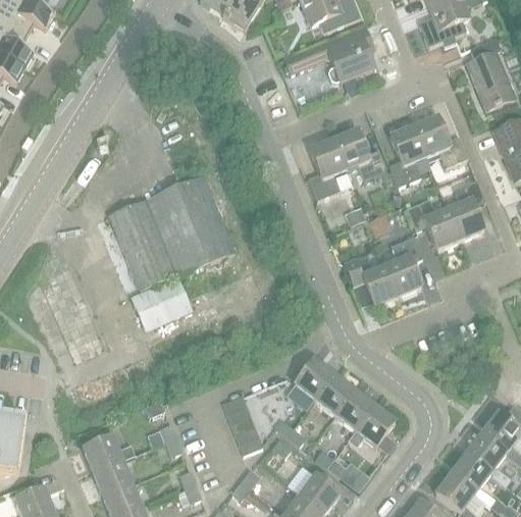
[(0,0),(0,18),(29,35),(35,23),(46,31),(56,13),(32,0),(0,0)]
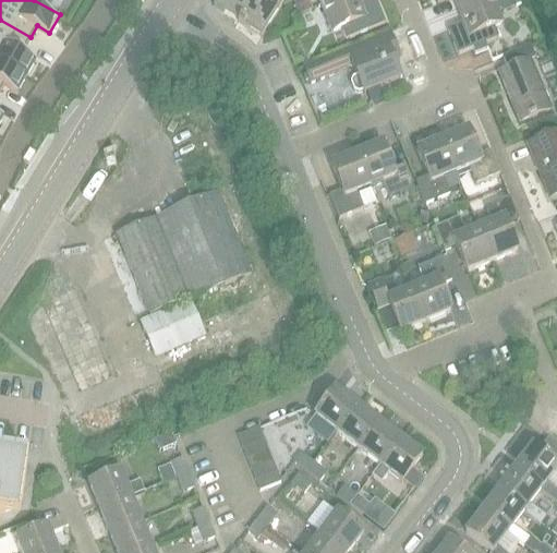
[(215,0),(214,1),(239,17),(262,32),(281,0),(215,0)]
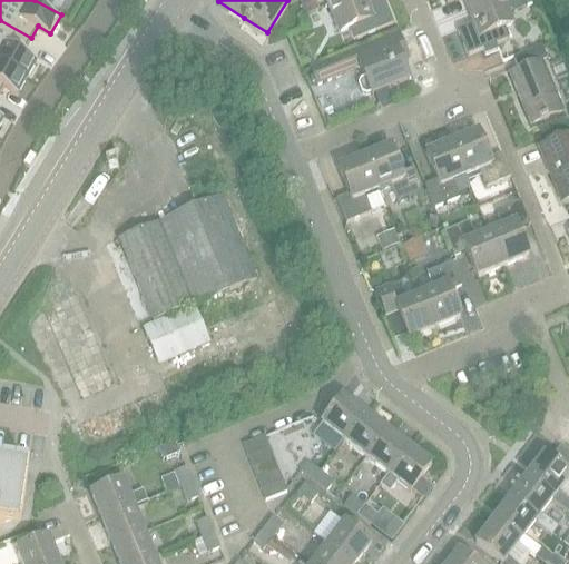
[(302,0),(306,11),(320,5),(317,0),(302,0)]
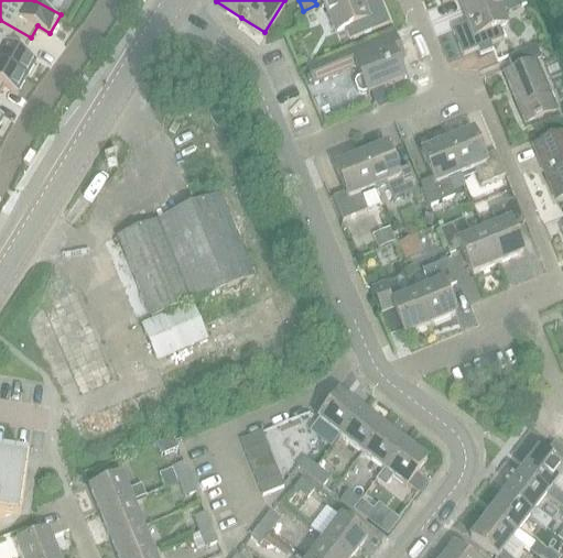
[(325,0),(336,28),(345,24),(349,36),(390,20),(381,0),(363,0),(325,0)]
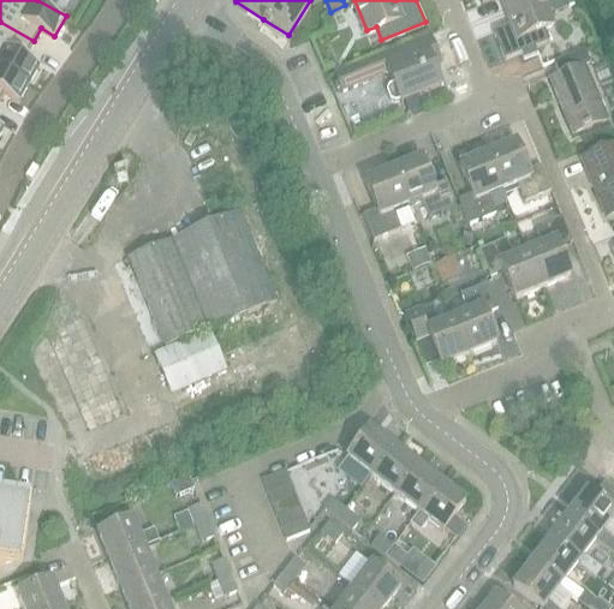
[(518,0),(506,5),(512,19),(494,27),(506,55),(522,48),(524,55),(537,49),(535,43),(549,37),(544,24),(554,21),(549,7),(553,6),(554,10),(568,4),(568,3),(574,0),(518,0)]
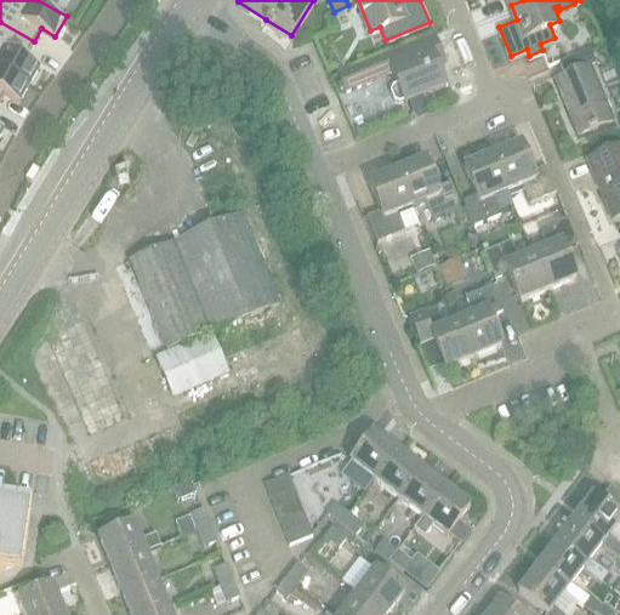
[(0,22),(0,63),(30,81),(41,62),(27,55),(34,41),(0,22)]
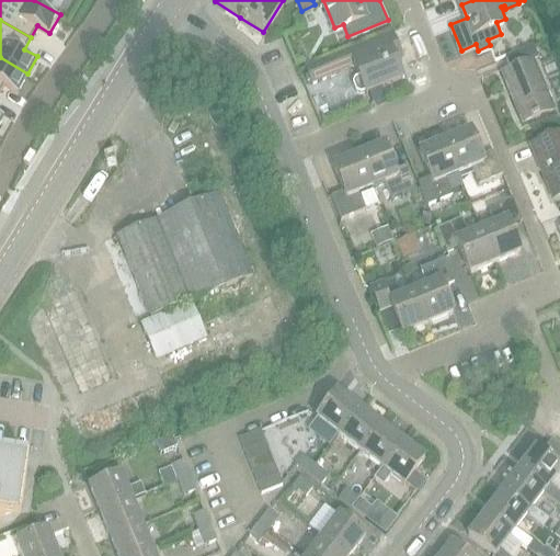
[(391,29),(320,57),(306,63),(312,80),(347,66),(346,63),(354,59),(360,74),(356,76),(354,80),(356,87),(361,89),(365,87),(365,89),(402,75),(396,57),(402,55),(391,29)]
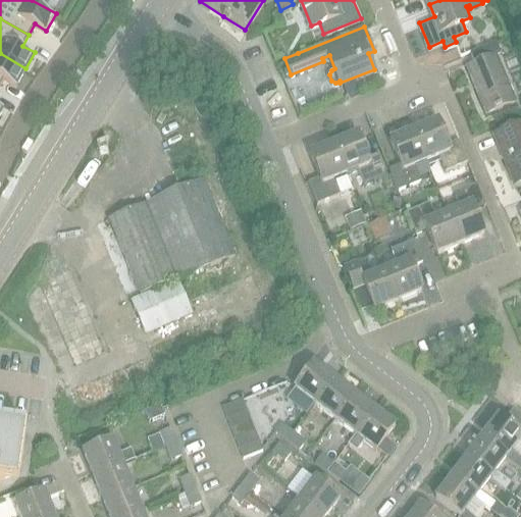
[(475,60),(467,63),(486,111),(515,99),(496,52),(501,49),(497,38),(470,49),(475,60)]
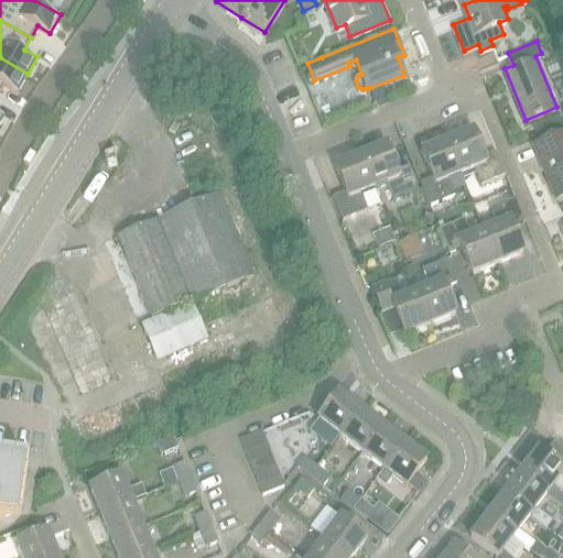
[(0,89),(4,83),(18,90),(28,74),(0,57),(0,89)]
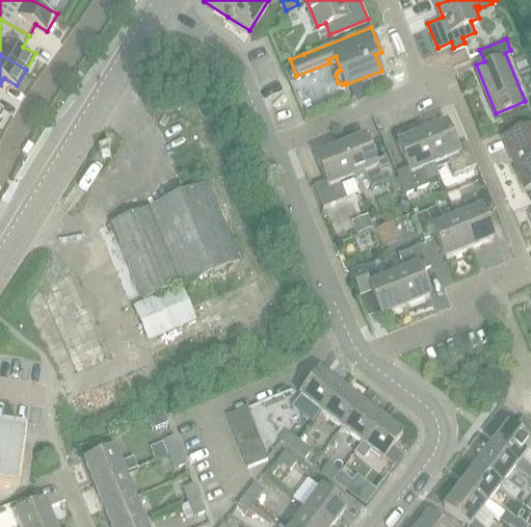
[(55,281),(54,287),(55,293),(60,291),(65,301),(59,304),(67,320),(72,318),(76,330),(71,332),(78,347),(83,345),(88,357),(83,360),(89,375),(95,373),(100,385),(94,388),(100,402),(145,385),(111,301),(116,292),(127,297),(140,274),(128,266),(216,124),(168,94),(156,112),(161,115),(155,126),(150,123),(137,143),(141,146),(137,154),(132,151),(121,172),(125,174),(118,183),(114,180),(103,200),(107,203),(102,211),(97,209),(85,228),(89,231),(83,240),(79,237),(64,260),(71,263),(64,273),(59,270),(56,275),(55,281)]
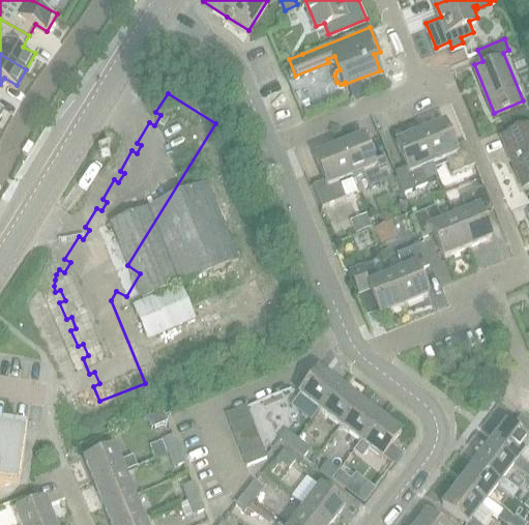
[(444,119),(420,129),(434,161),(445,155),(451,171),(475,162),(466,139),(454,144),(444,119)]
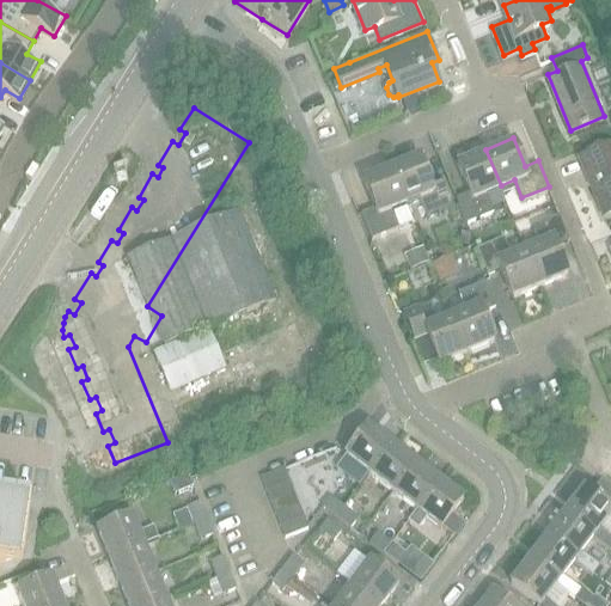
[(610,140),(580,154),(604,212),(610,208),(610,140)]
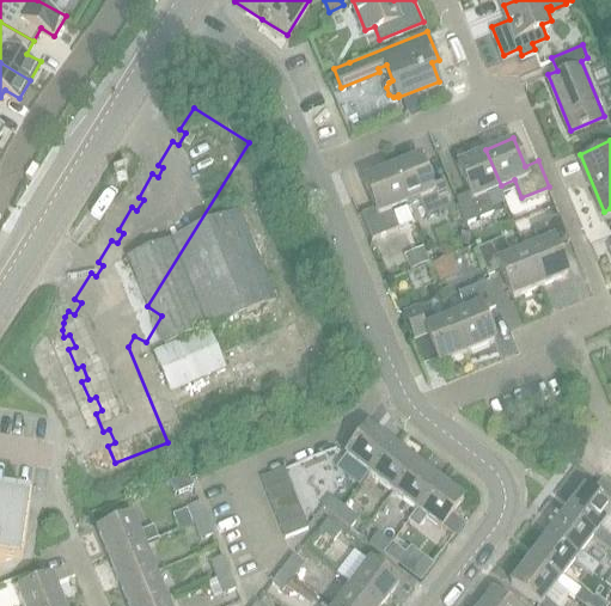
[(501,185),(486,150),(458,160),(469,189),(456,195),(466,220),(494,208),(487,191),(501,185)]
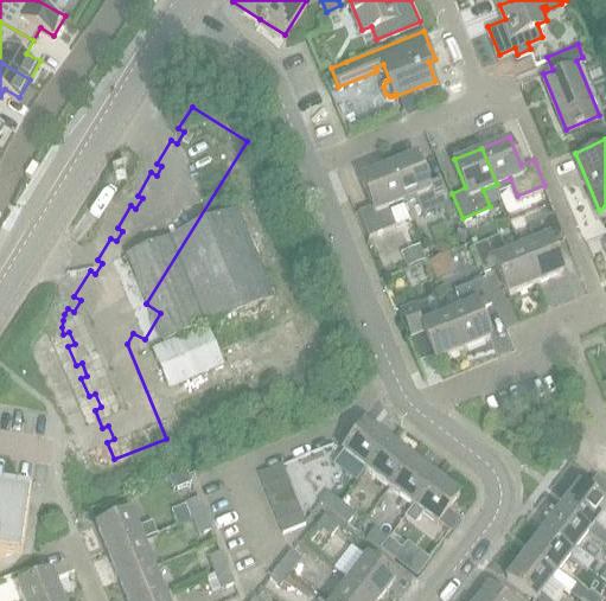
[(415,152),(388,162),(402,199),(416,193),(423,211),(451,200),(440,174),(427,180),(415,152)]
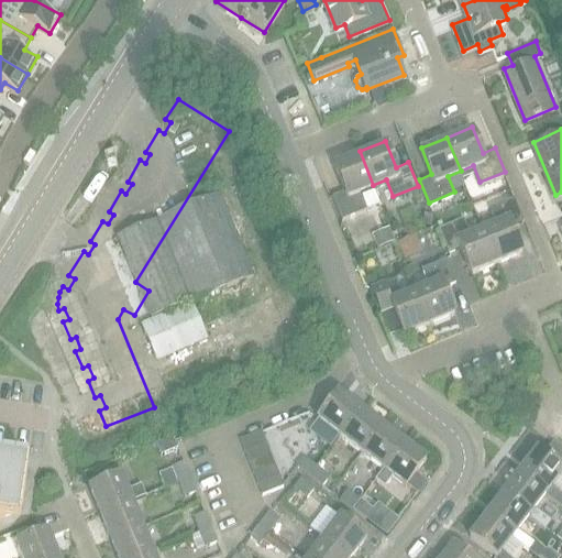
[(373,185),(360,151),(334,162),(344,188),(332,193),(342,217),(367,207),(361,190),(373,185)]
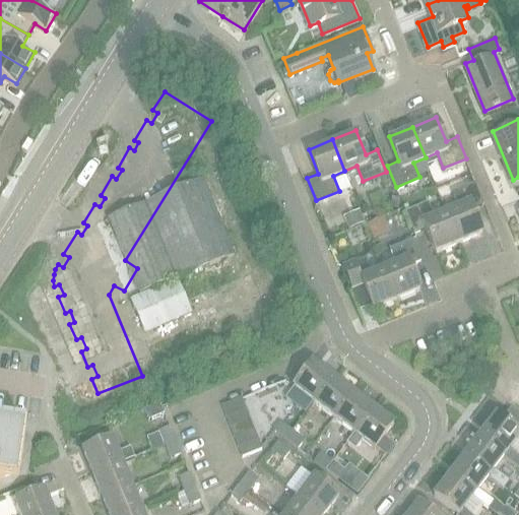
[(457,204),(446,209),(459,240),(482,231),(472,206),(483,201),(474,180),(451,189),(457,204)]
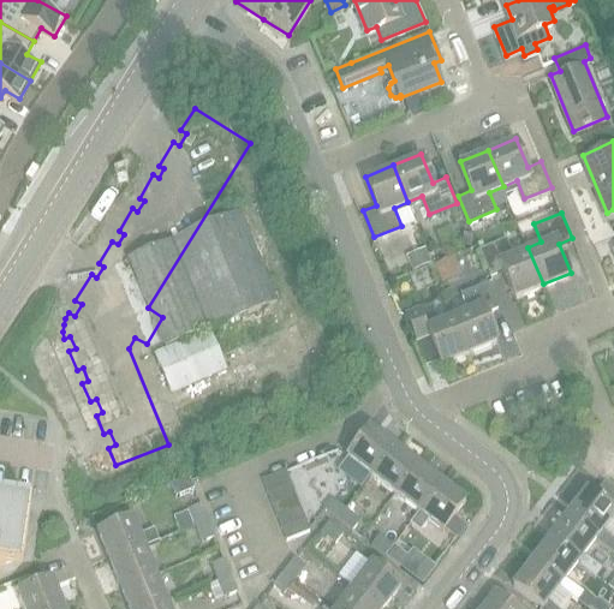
[(464,226),(463,239),(472,240),(474,228),(464,226)]
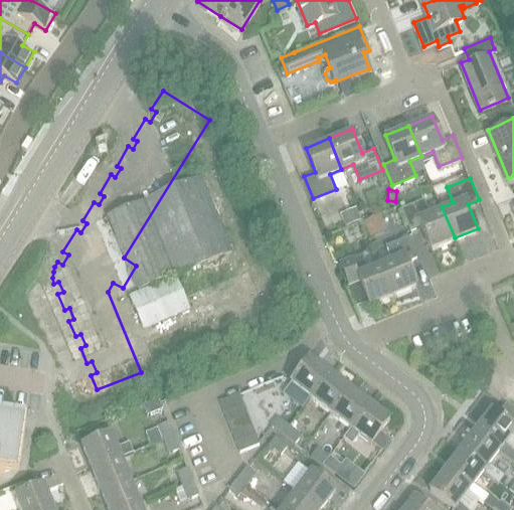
[(455,237),(442,207),(430,212),(423,197),(401,206),(409,228),(421,223),(431,247),(455,237)]
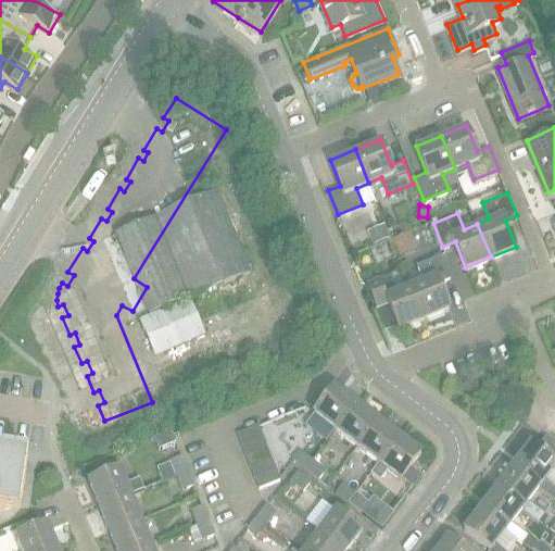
[(385,221),(367,227),(373,241),(390,234),(385,221)]
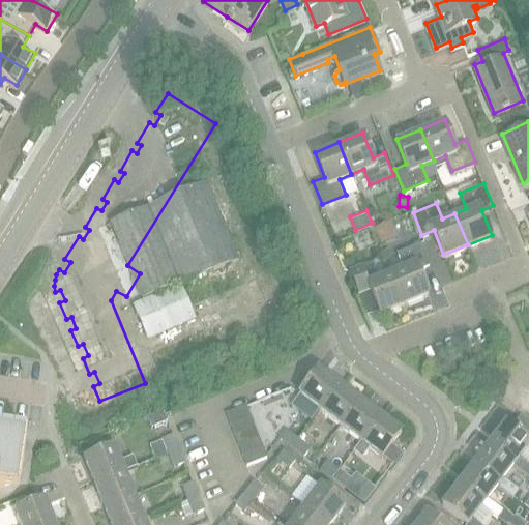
[(390,216),(375,224),(381,240),(398,234),(390,216)]
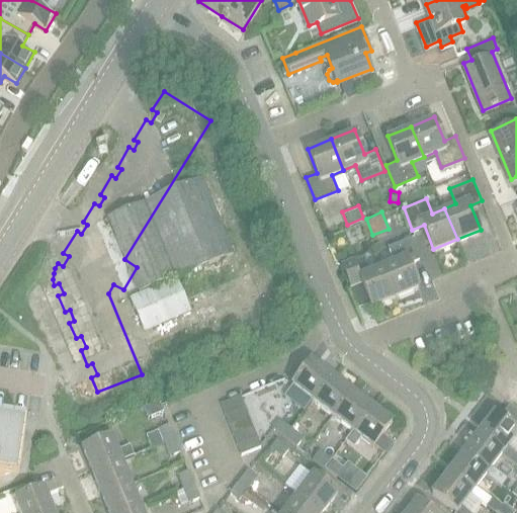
[(394,260),(382,264),(395,295),(418,285),(409,261),(420,257),(411,235),(388,245),(394,260)]
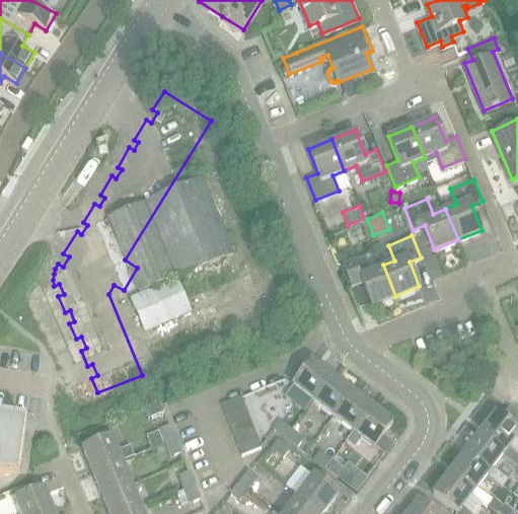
[(395,296),(383,265),(371,270),(365,254),(342,265),(351,286),(362,281),(372,305),(395,296)]
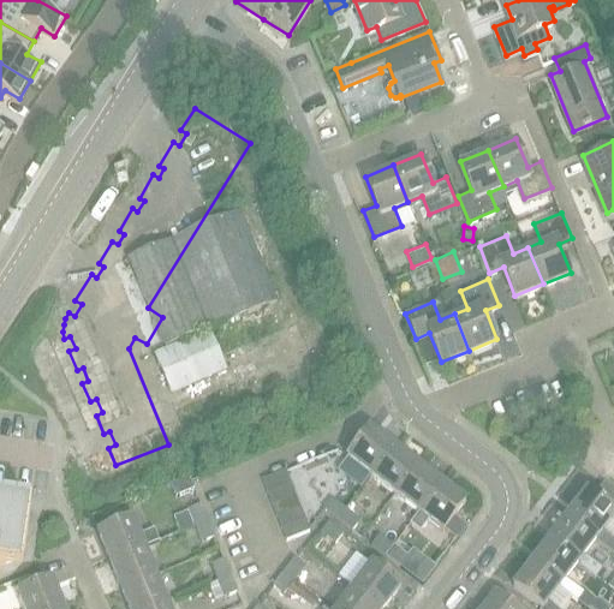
[(347,454),(371,472),(393,443),(369,424),(347,454)]
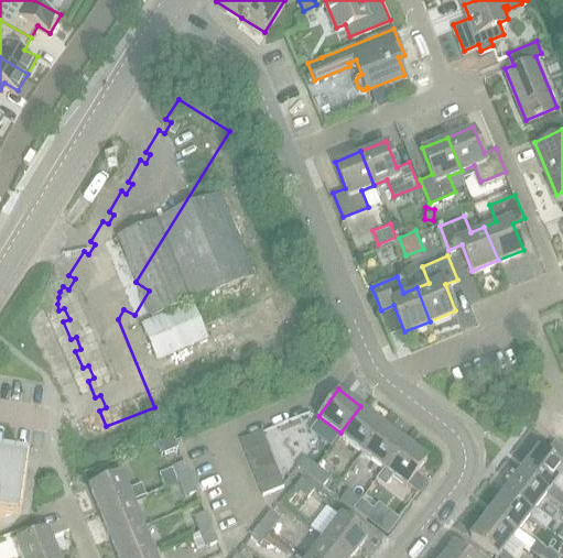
[(340,433),(363,449),(382,423),(360,406),(340,433)]
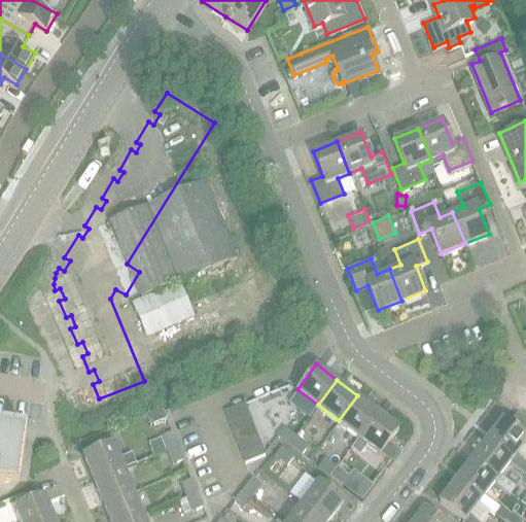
[(339,420),(358,436),(378,411),(357,395),(339,420)]
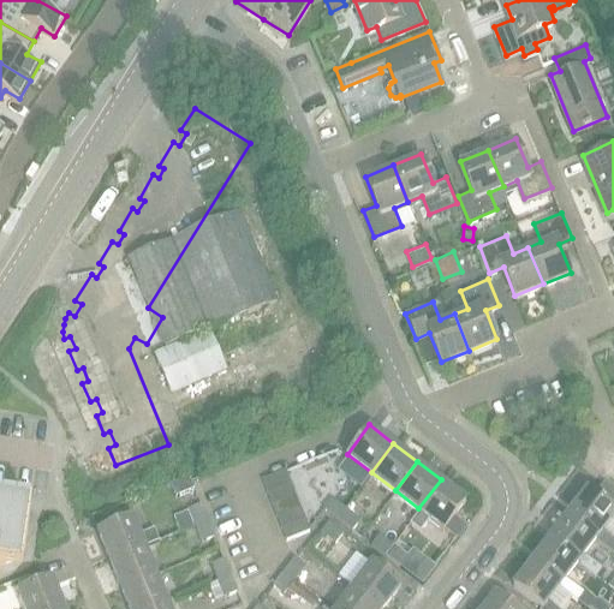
[(262,476),(267,488),(290,478),(285,466),(262,476)]
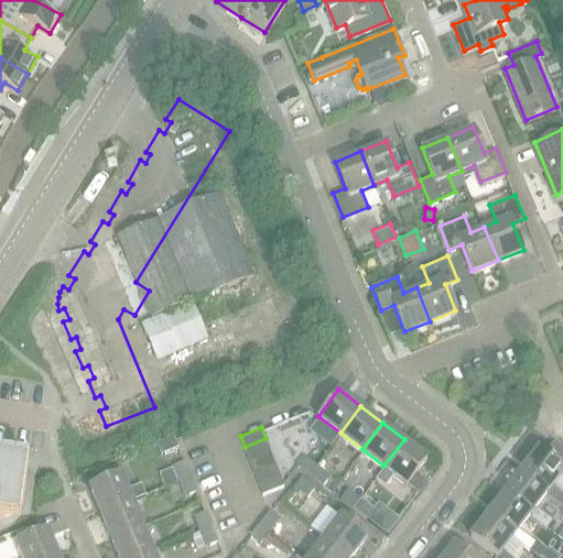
[(171,430),(155,437),(161,449),(176,444),(171,430)]
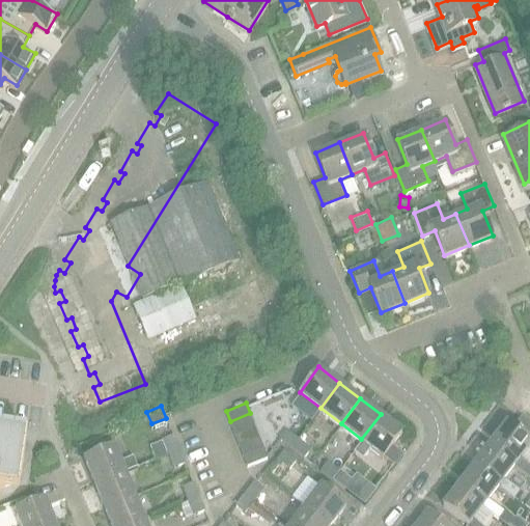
[(230,421),(234,432),(255,423),(250,413),(230,421)]
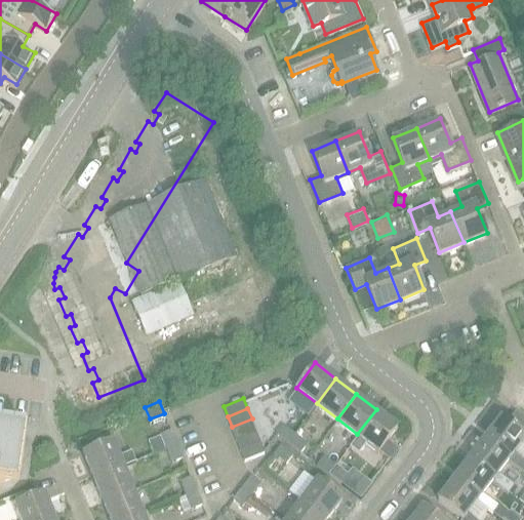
[(357,434),(350,443),(359,450),(365,441),(377,450),(380,446),(387,438),(397,425),(376,409),(357,434)]
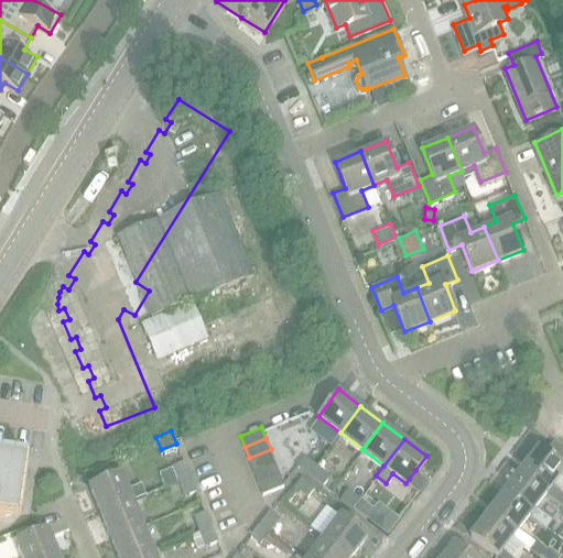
[(538,446),(521,468),(548,489),(545,491),(562,503),(562,491),(552,483),(562,470),(562,446),(554,439),(544,451),(538,446)]
